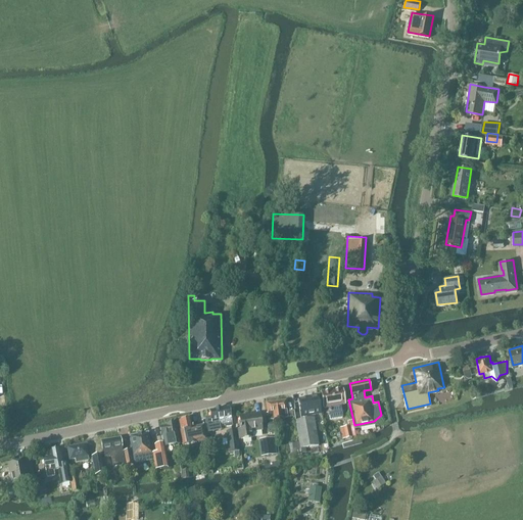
[(322,393),(318,394),(320,406),(328,405),(330,417),(342,415),(340,403),(345,403),(342,386),(322,389),(322,393)]
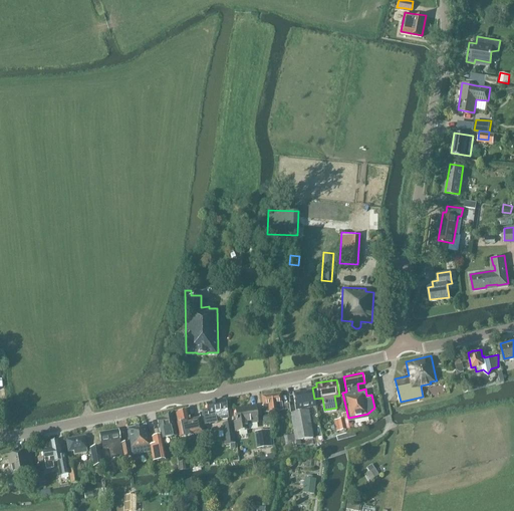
[(312,387),(292,390),(293,400),(295,408),(301,407),(315,405),(314,399),(312,388),(312,387)]
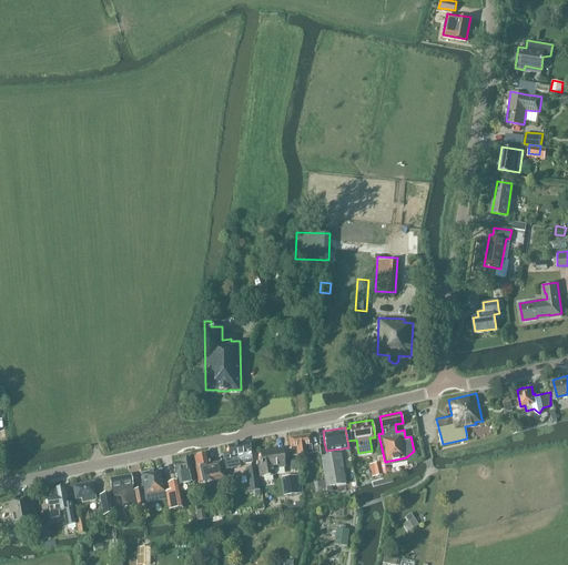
[(313,451),(311,432),(290,434),(292,454),(313,451)]
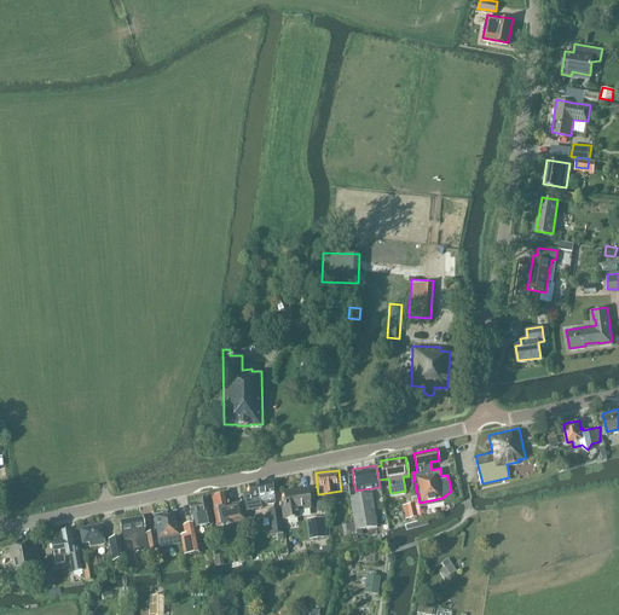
[(249,489),(243,491),(247,509),(261,506),(260,499),(266,498),(267,502),(275,500),(271,479),(248,482),(249,489)]
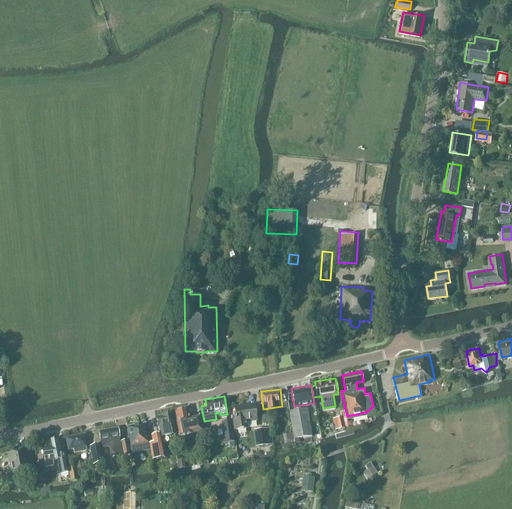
[(257,419),(254,403),(235,406),(236,415),(235,416),(235,418),(234,418),(235,428),(246,426),(246,420),(257,419)]
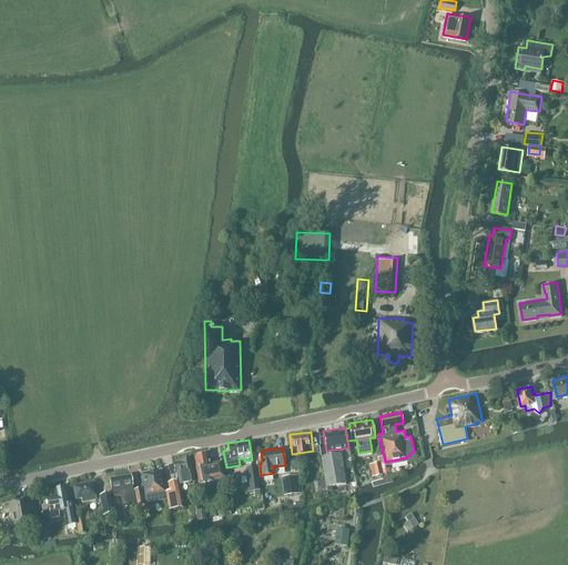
[(325,474),(326,485),(331,484),(345,482),(341,451),(322,453),(325,474)]
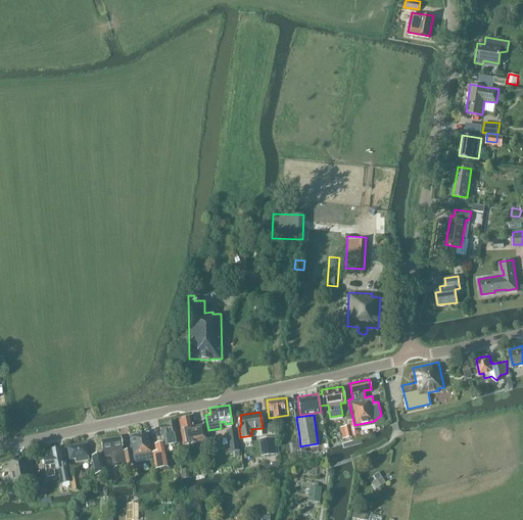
[(191,416),(180,418),(181,426),(180,426),(184,443),(199,440),(206,438),(203,423),(196,425),(193,425),(192,424),(191,416)]
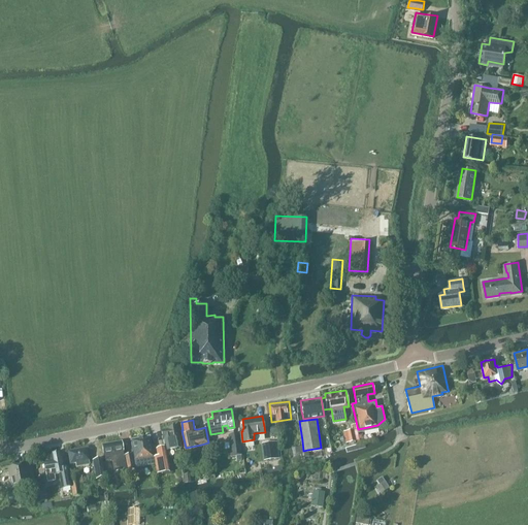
[(158,454),(154,455),(156,462),(157,472),(170,470),(166,450),(182,447),(176,425),(166,427),(166,428),(162,429),(165,446),(157,448),(158,454)]
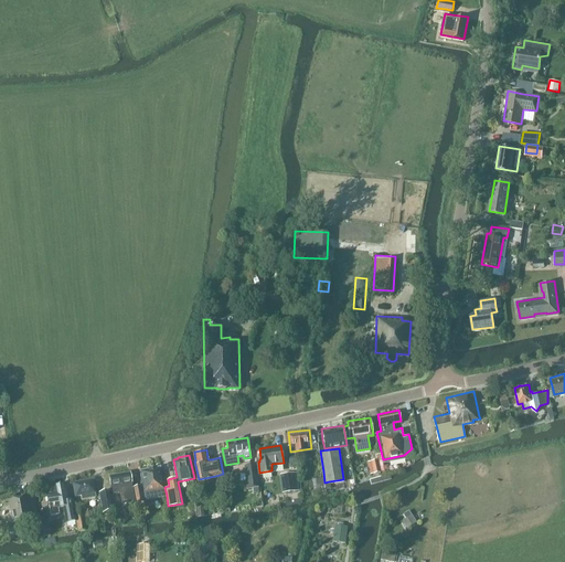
[(376,457),(371,458),(373,470),(380,469),(377,457),(376,457)]
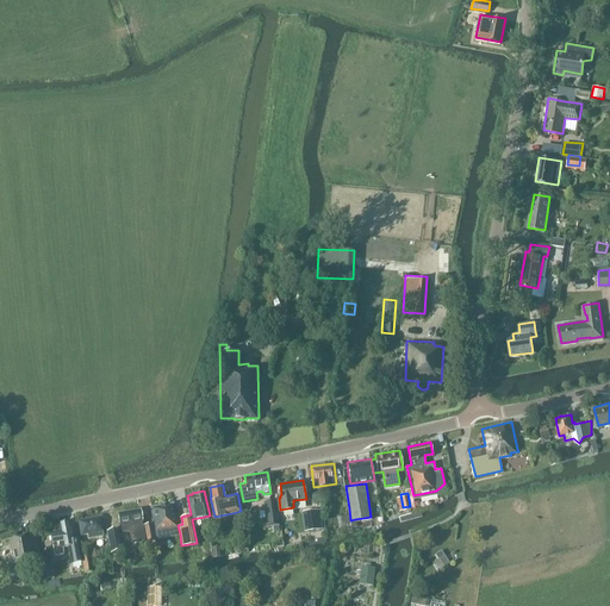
[(279,523),(277,498),(263,500),(267,524),(279,523)]
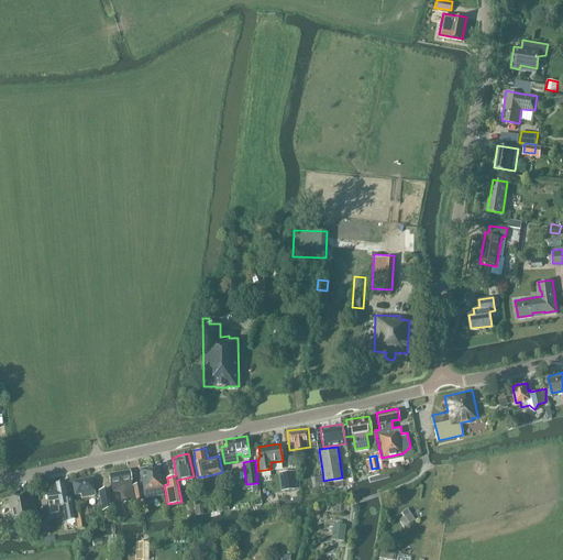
[(145,496),(166,493),(164,485),(161,462),(140,467),(145,496)]
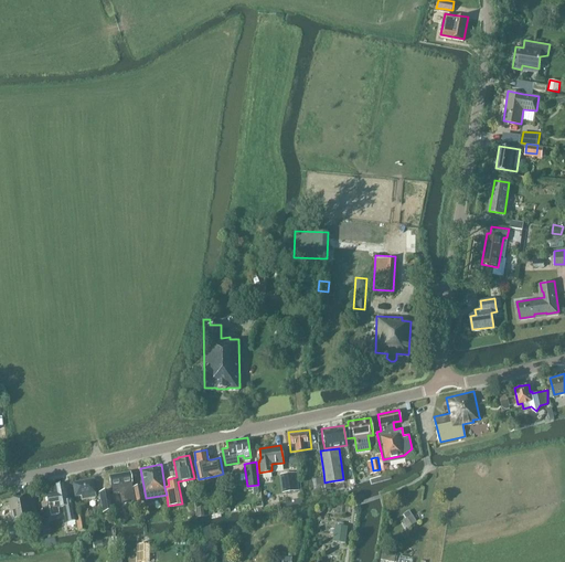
[(294,470),(284,472),(286,490),(297,488),(294,470)]
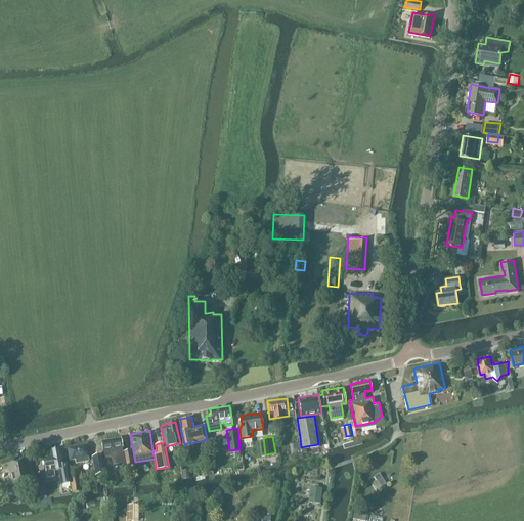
[(123,452),(123,450),(120,437),(102,440),(104,456),(118,453),(123,452)]
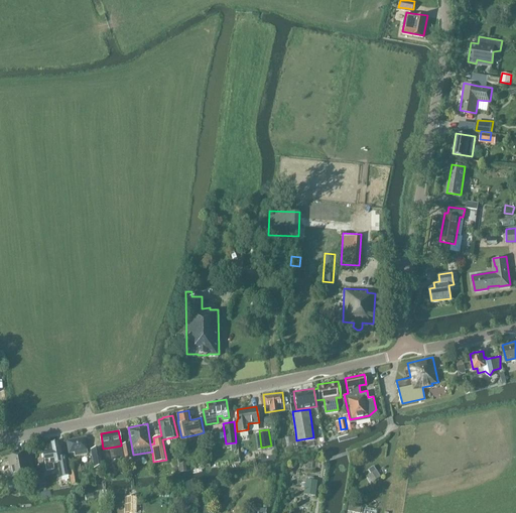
[(87,452),(84,436),(68,439),(70,452),(75,451),(76,455),(87,452)]
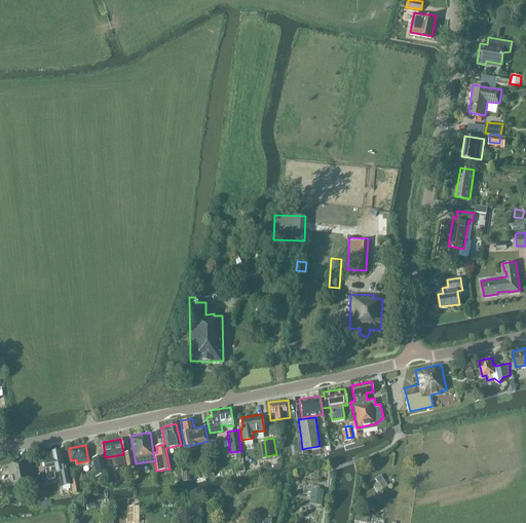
[(64,464),(61,449),(49,451),(50,457),(44,458),(47,478),(54,477),(53,472),(59,471),(62,485),(71,484),(68,464),(64,464)]
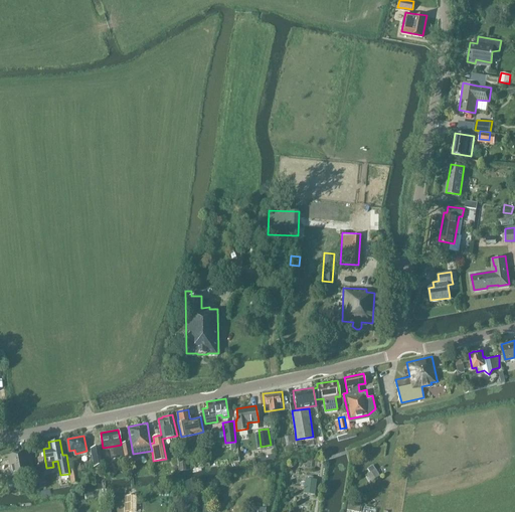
[(124,460),(132,459),(129,441),(122,443),(124,460)]
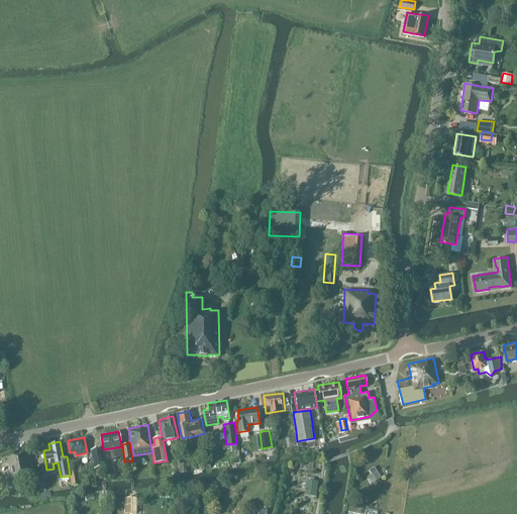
[(116,447),(111,447),(112,452),(114,464),(118,463),(124,461),(122,444),(121,444),(121,446),(116,447)]
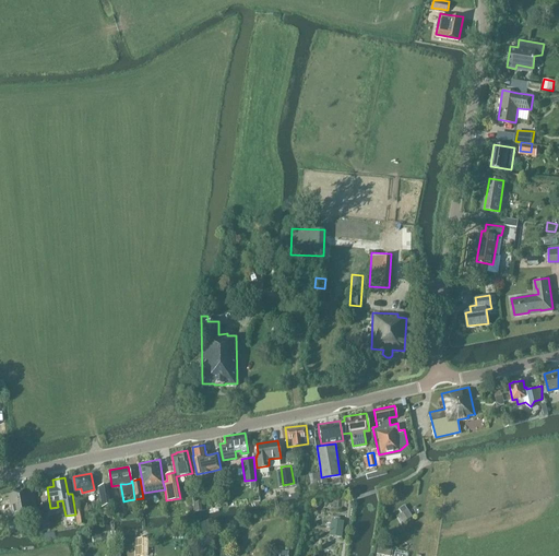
[(99,487),(103,506),(111,505),(108,485),(99,487)]
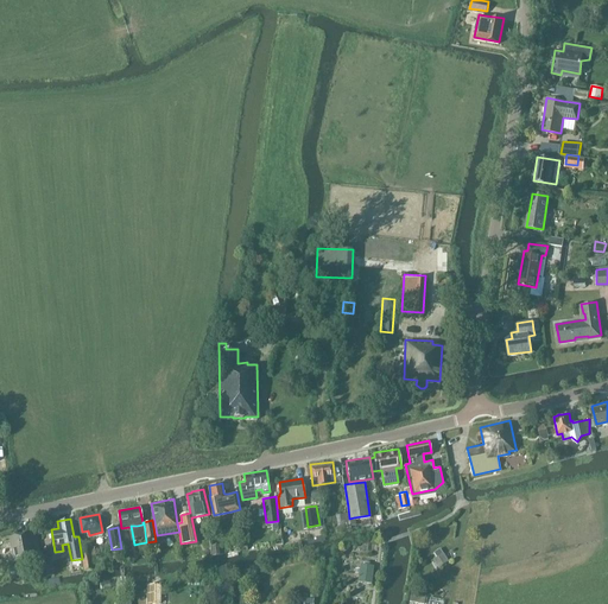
[(29,533),(11,536),(14,560),(27,558),(29,566),(40,564),(38,551),(32,552),(29,533)]
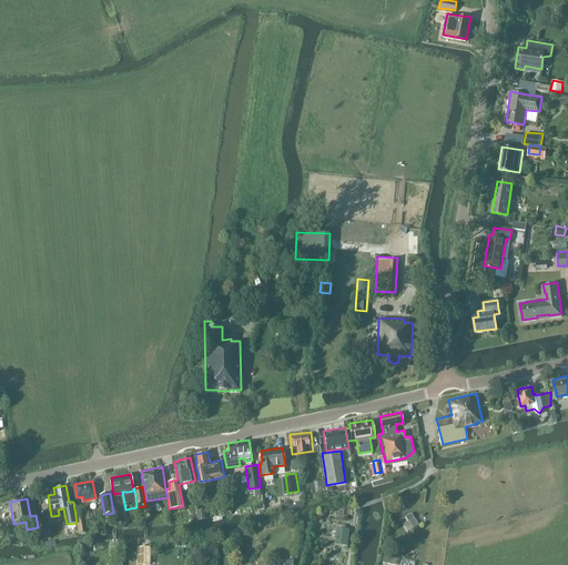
[(90,524),(88,510),(75,512),(79,532),(87,531),(85,524),(90,524)]
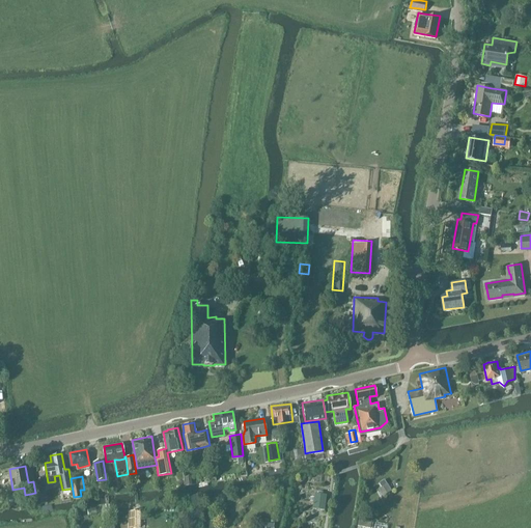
[(387,481),(378,488),(383,495),(391,490),(387,481)]
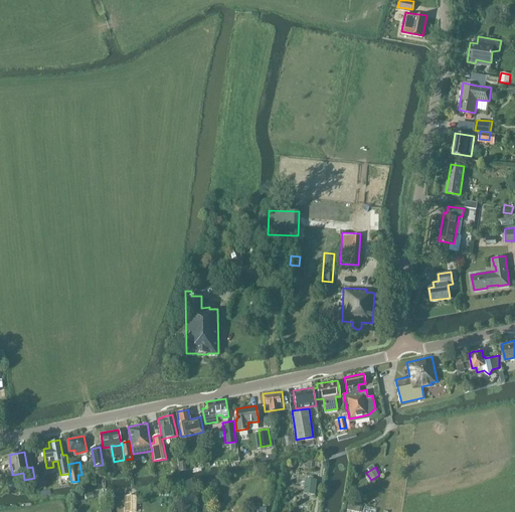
[(306,477),(305,487),(315,489),(316,479),(306,477)]
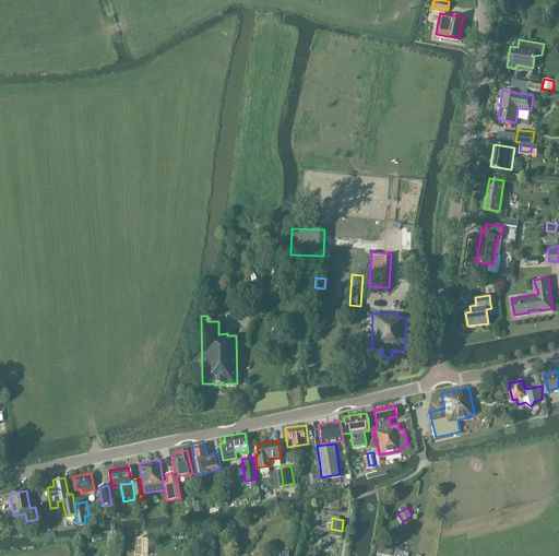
[(147,555),(149,546),(149,537),(135,536),(134,555),(147,555)]
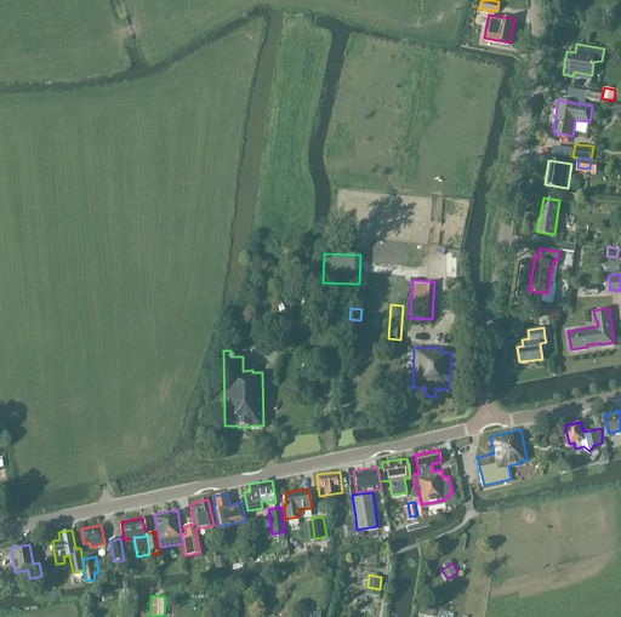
[(419,612),(433,615),(434,604),(421,601),(419,612)]
